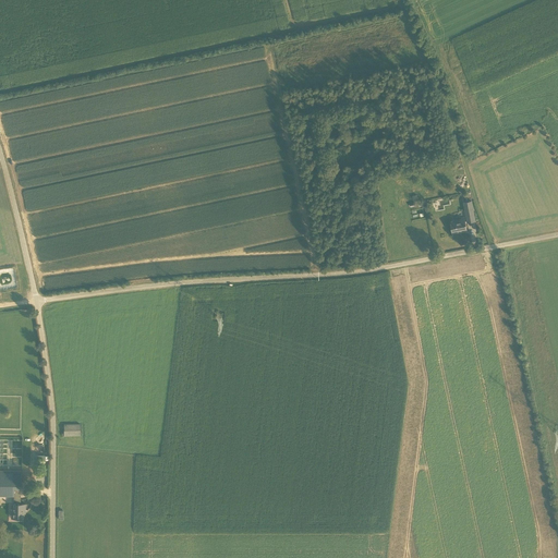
[(466,217),(474,215),(472,201),(464,202),(466,217)]
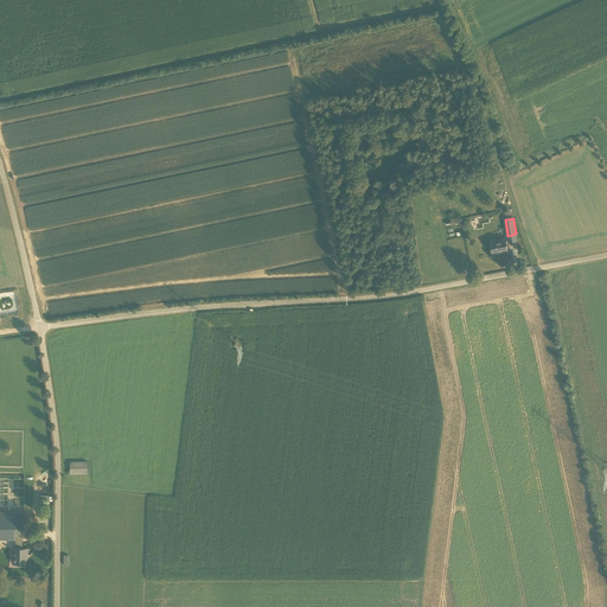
[(503,241),(491,243),(492,253),(509,250),(505,236),(502,237),(503,241)]
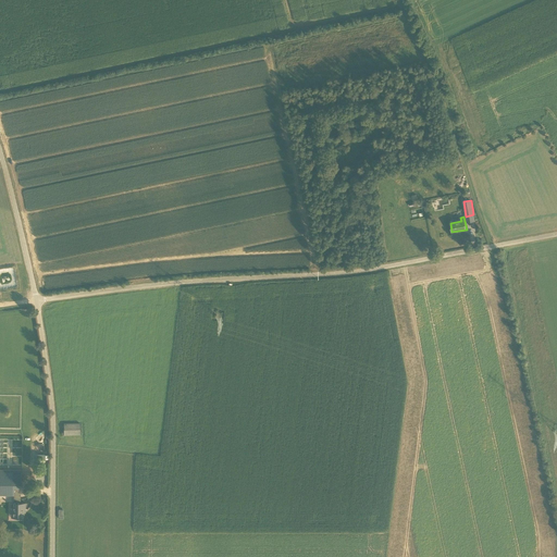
[(81,434),(81,429),(83,429),(83,424),(81,424),(81,423),(64,423),(64,434),(81,434)]
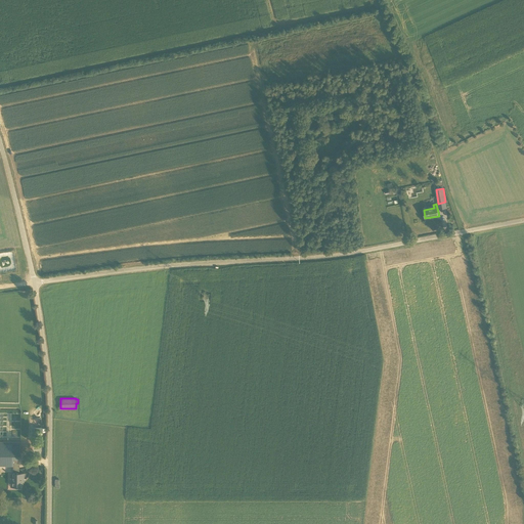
[(0,461),(13,462),(13,459),(19,459),(19,442),(0,441),(0,461)]
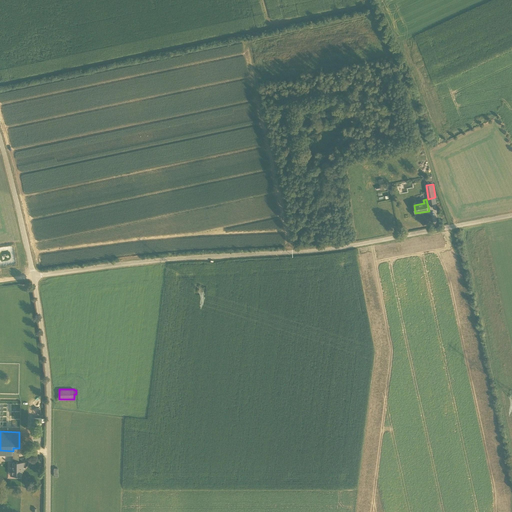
[(19,454),(13,454),(13,455),(13,462),(12,462),(12,466),(10,466),(10,475),(19,476),(20,476),(21,476),(22,468),(23,468),(24,462),(19,462),(19,454)]
